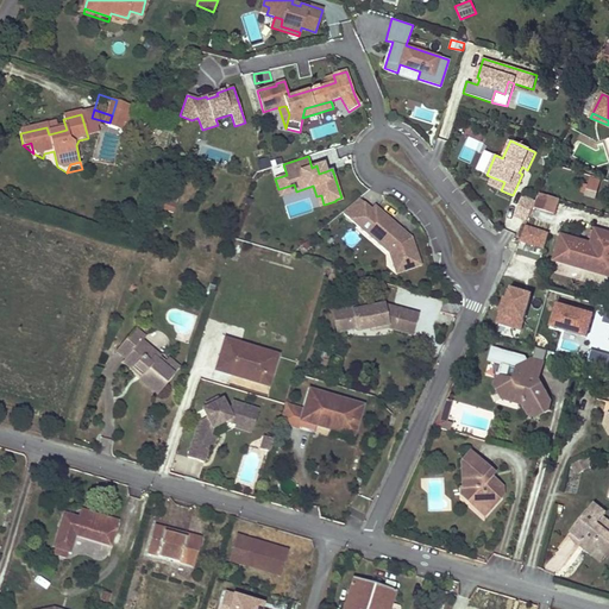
[(319,174),(326,171),(324,163),(316,165),(319,174)]
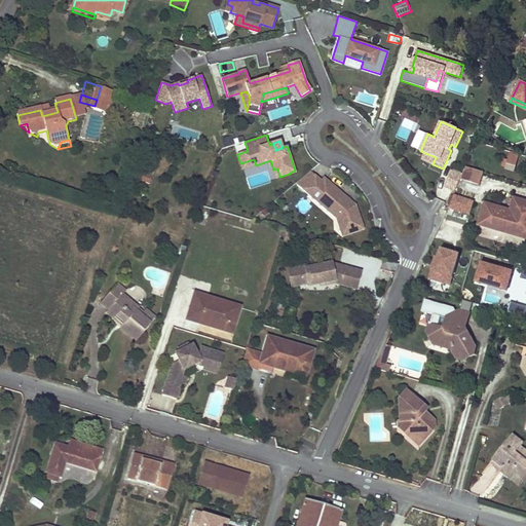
[(433,164),(436,157),(425,153),(422,160),(433,164)]
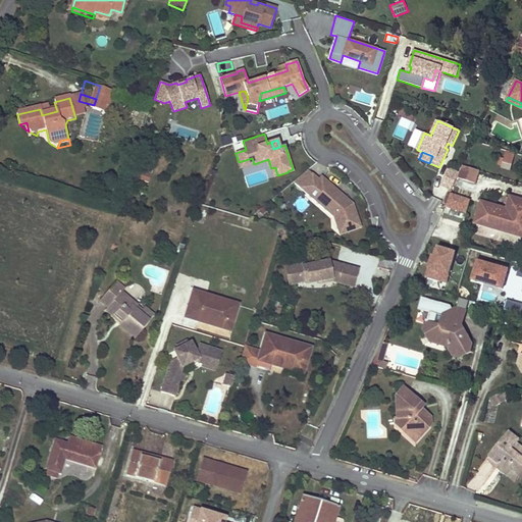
[(516,155),(506,152),(502,167),(512,170),(516,155)]
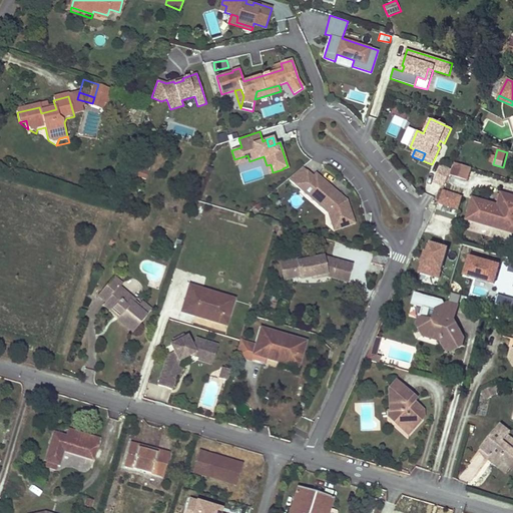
[(247,155),(234,159),(236,165),(249,161),(247,155)]
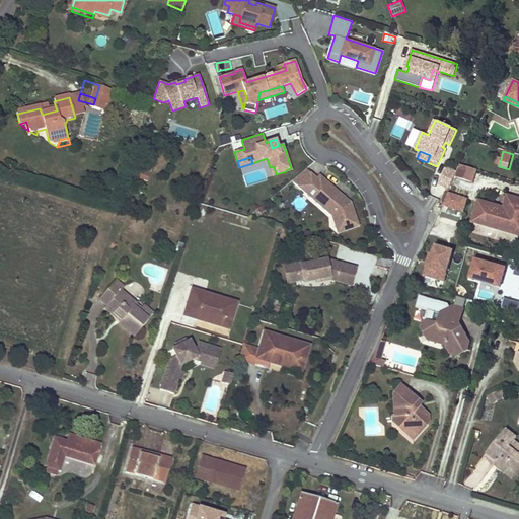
[(140,163),(138,169),(150,172),(152,167),(140,163)]
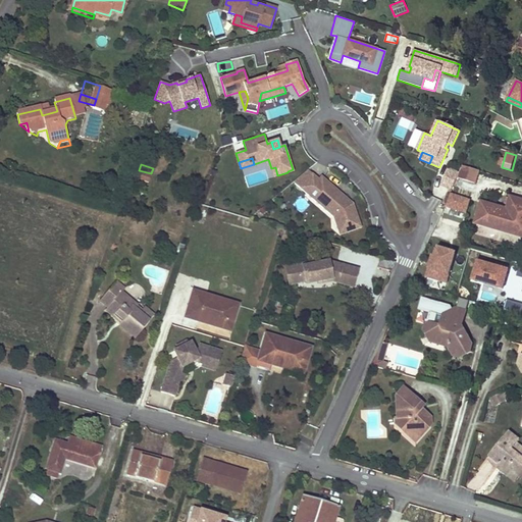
[(479,169),(464,165),(459,176),(475,181),(479,169)]
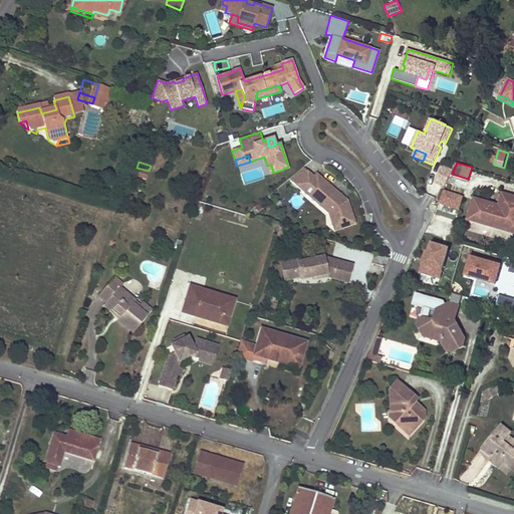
[(452,170),(443,166),(436,182),(445,186),(452,170)]
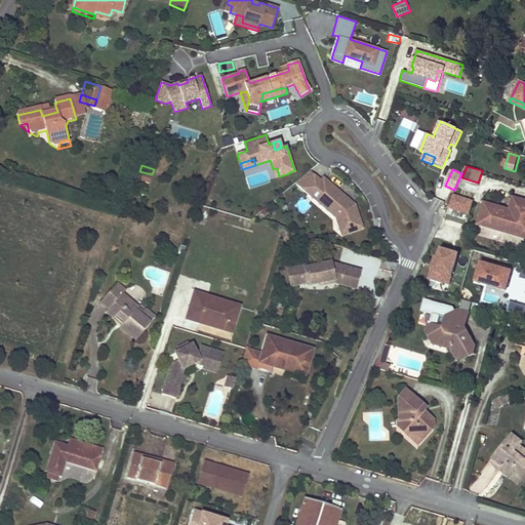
[(152,174),(139,171),(137,178),(149,183),(152,174)]
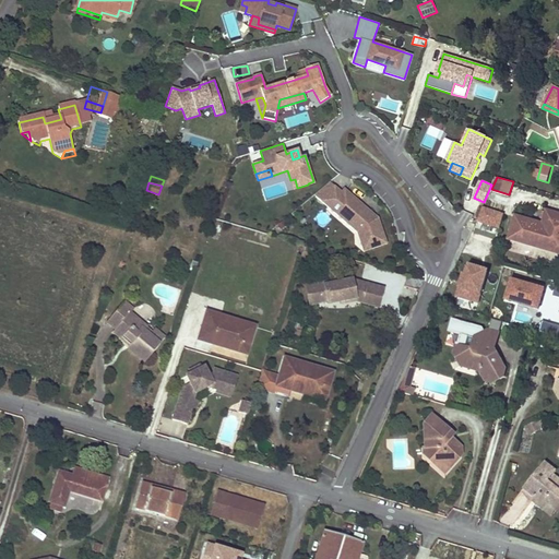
[(341,192),(330,182),(313,194),(357,233),(372,246),(385,241),(378,218),(367,209),(365,211),(359,205),(360,203),(344,189),(341,192)]
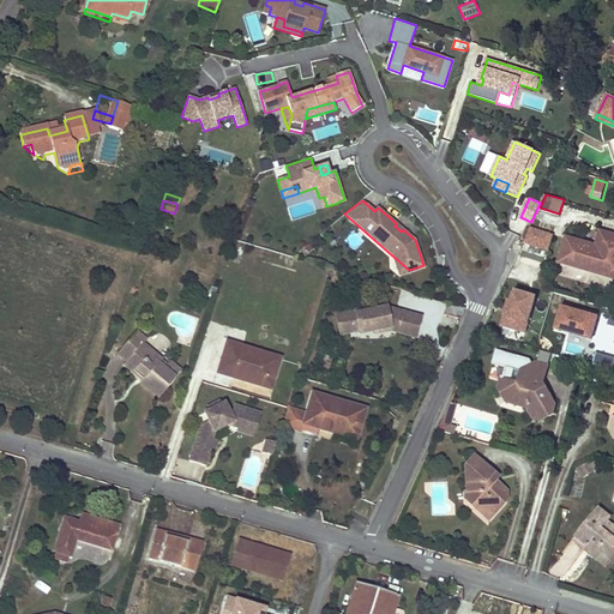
[(554,235),(530,227),(525,242),(548,251),(554,235)]
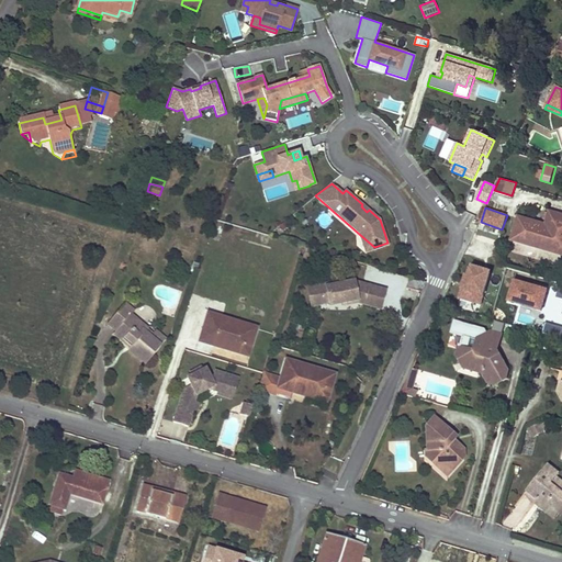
[(557,224),(560,215),(550,212),(548,221),(557,224)]
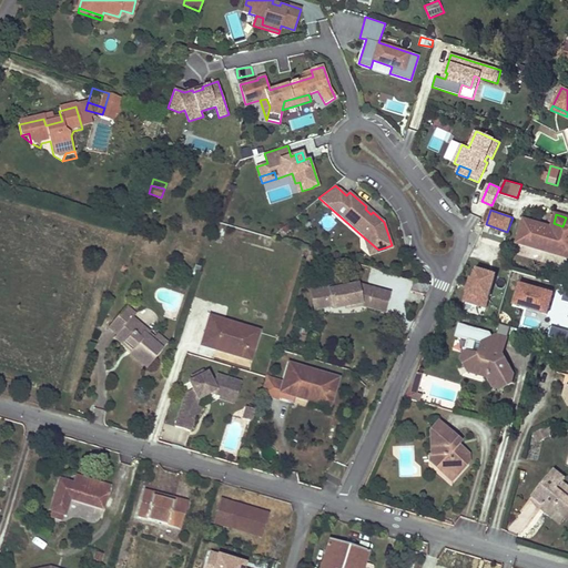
[(567,217),(566,217),(563,226),(554,223),(551,229),(525,220),(517,242),(546,252),(547,249),(567,254),(567,217)]
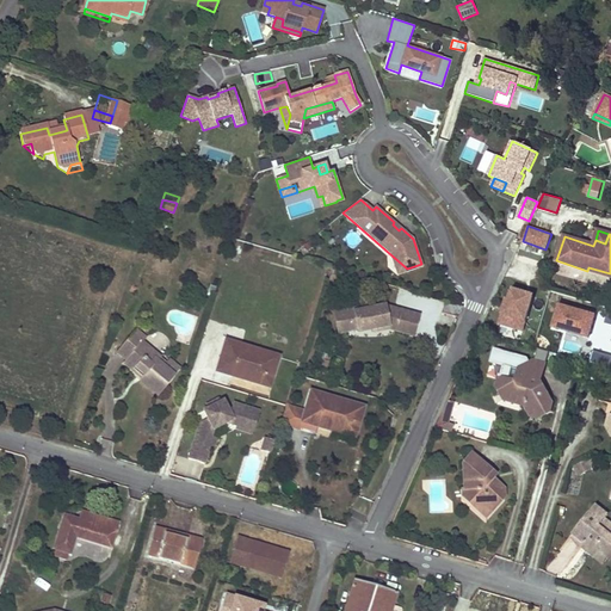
[(407,269),(390,254),(397,276),(423,266),(421,264),(407,269)]
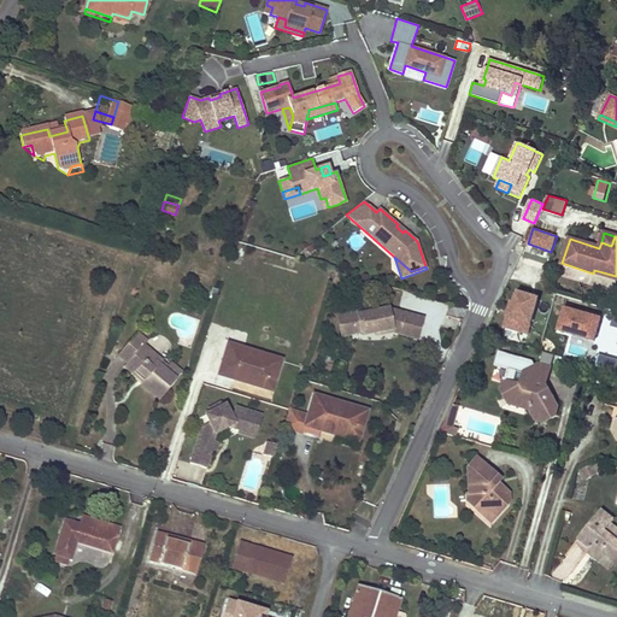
[(528,335),(538,300),(518,294),(516,304),(511,303),(504,328),(528,335)]
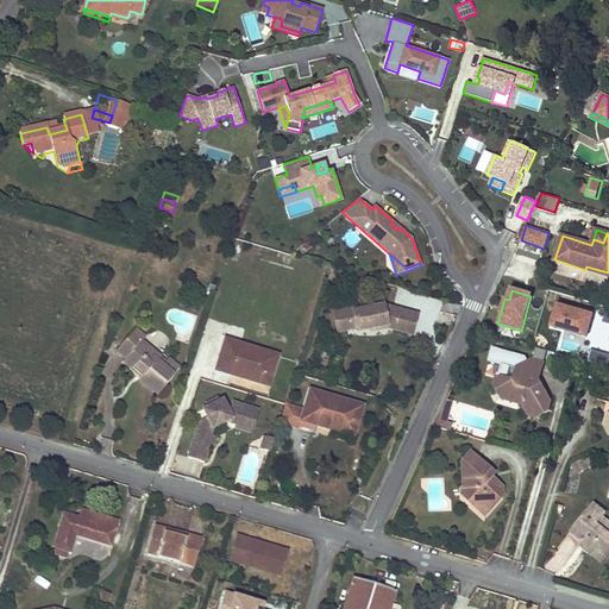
[(462,307),(445,301),(441,312),(458,318),(462,307)]
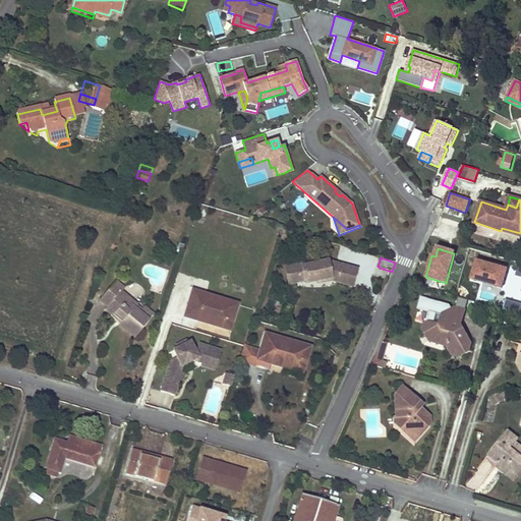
[(303,263),(286,266),(290,283),(319,278),(319,275),(331,273),(332,280),(352,286),(357,270),(334,262),(329,263),(329,261),(304,265),(303,263)]
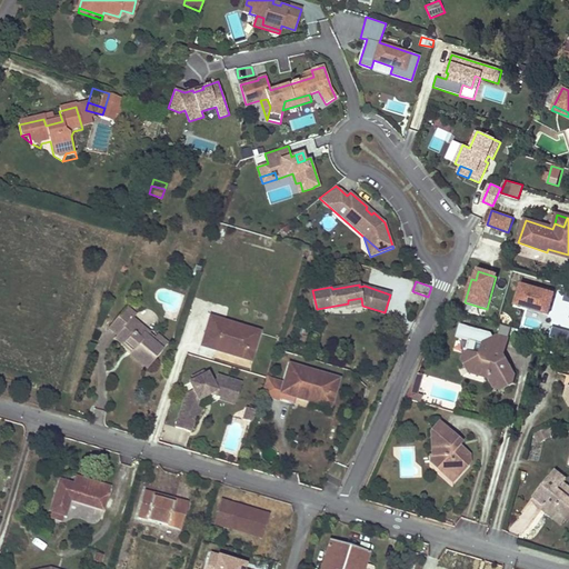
[(553,295),(521,286),(516,306),(548,315),(553,295)]
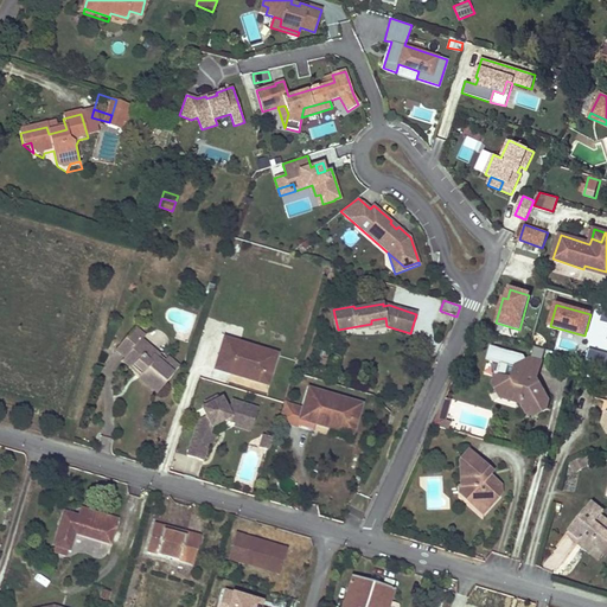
[(371,324),(372,328),(387,326),(385,318),(371,320),(371,324)]
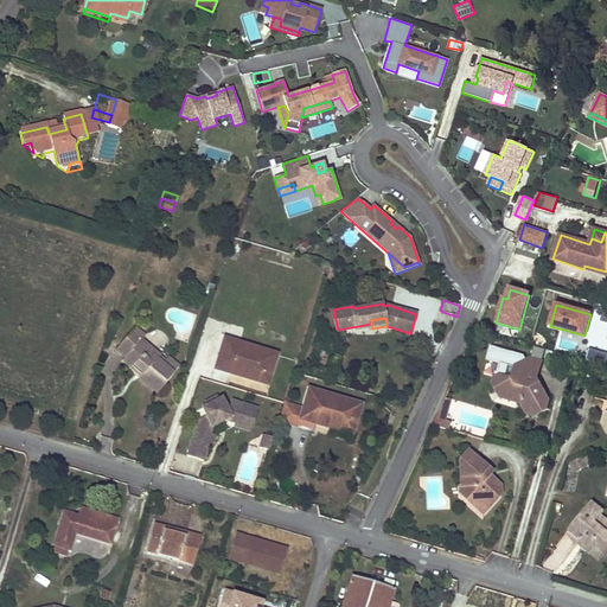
[(174,374),(165,366),(157,358),(159,356),(141,340),(145,337),(135,328),(117,349),(126,357),(144,372),(140,376),(139,377),(157,394),(174,374)]
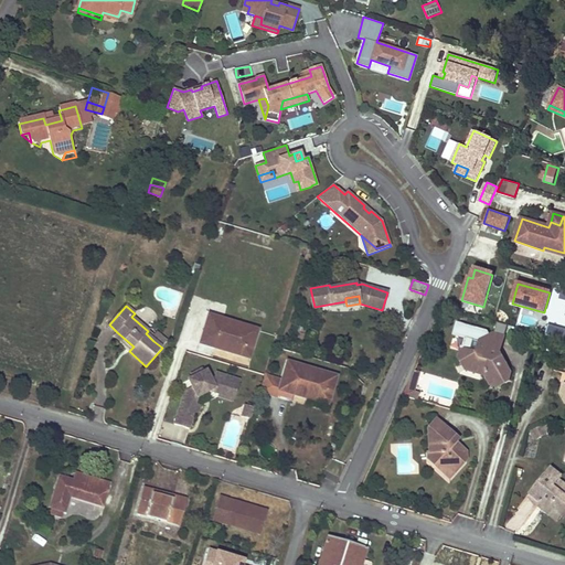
[(245,349),(248,350),(252,351),(258,331),(210,316),(201,343),(243,356),(245,349)]
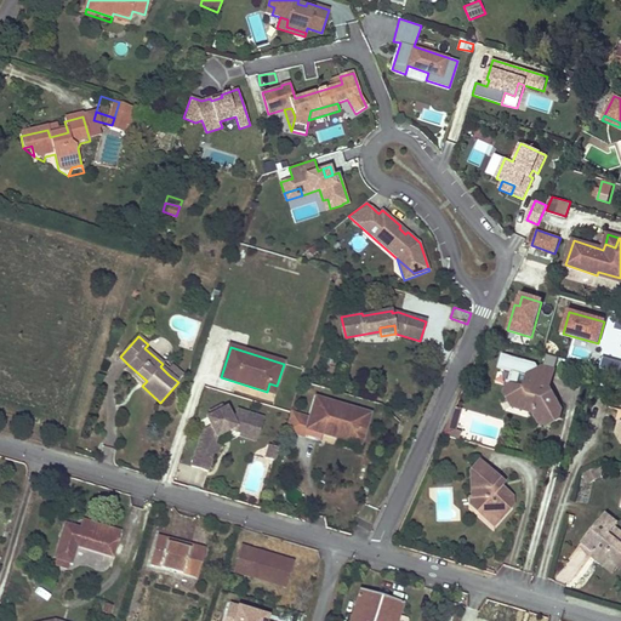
[(620,366),(620,360),(604,357),(602,366),(620,371),(620,366)]
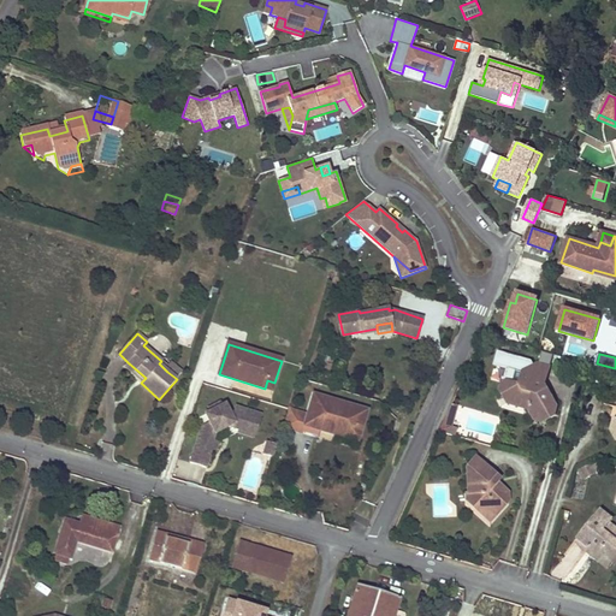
[(128,362),(124,366),(142,381),(146,378),(128,362)]
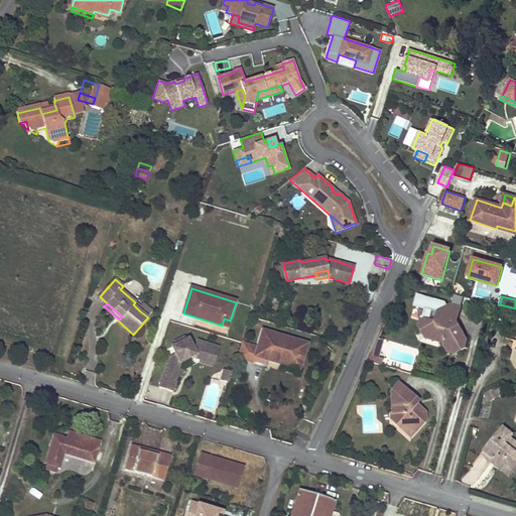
[(268,316),(271,317),(274,318),(277,306),(271,304),(268,316)]
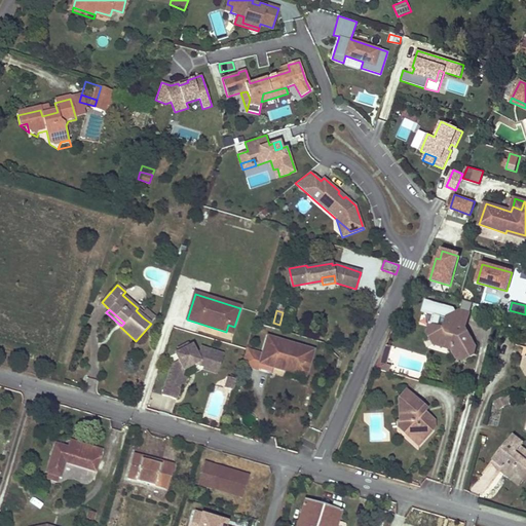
[(465,330),(471,314),(459,311),(449,316),(446,330),(433,326),(429,327),(428,333),(429,336),(438,338),(442,346),(453,349),(457,358),(463,360),(475,354),(476,345),(472,339),(460,336),(462,330),(465,330)]
